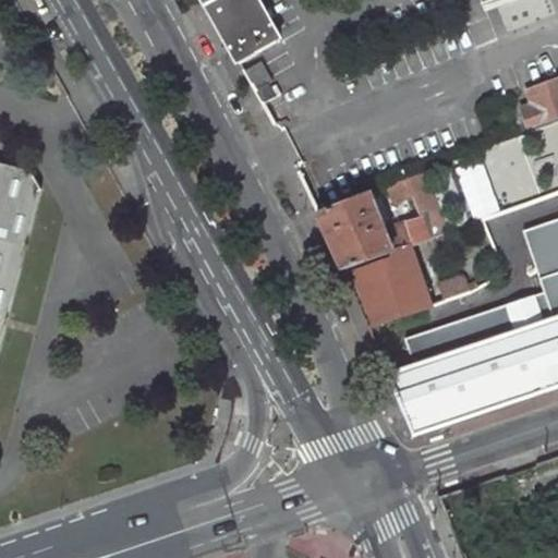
[(257,0),(205,0),(241,62),(281,40),(257,0)]
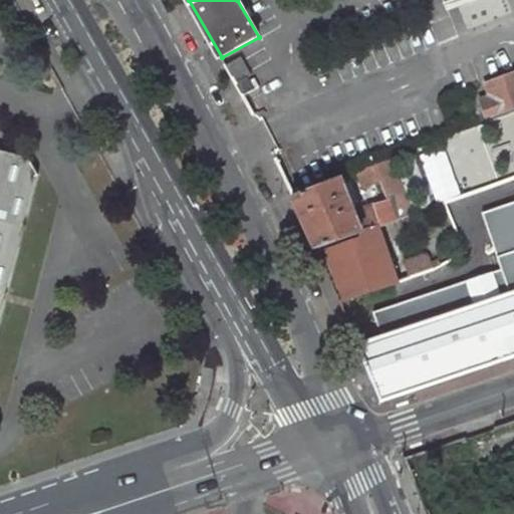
[(250,75),(242,57),(227,66),(236,83),(250,75)]
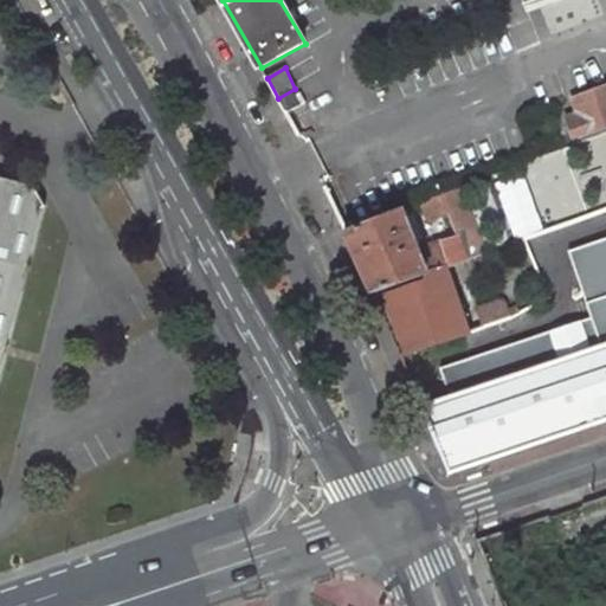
[(580,142),(605,130),(605,85),(582,95),(584,96),(575,100),(580,111),(568,115),(580,142)]
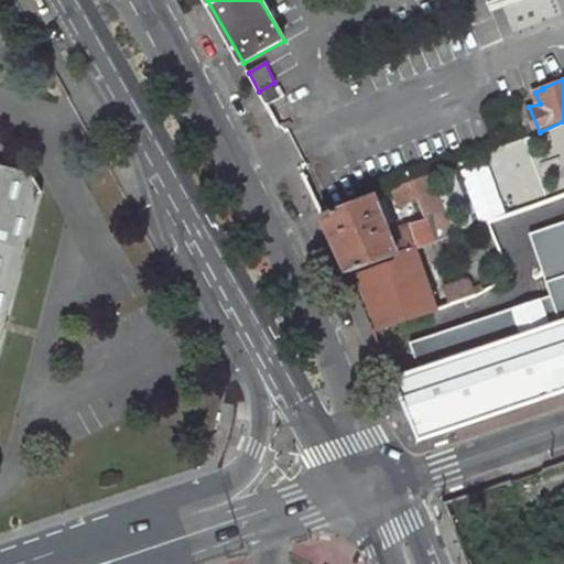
[(283,98),(274,83),(259,91),(268,106),(283,98)]
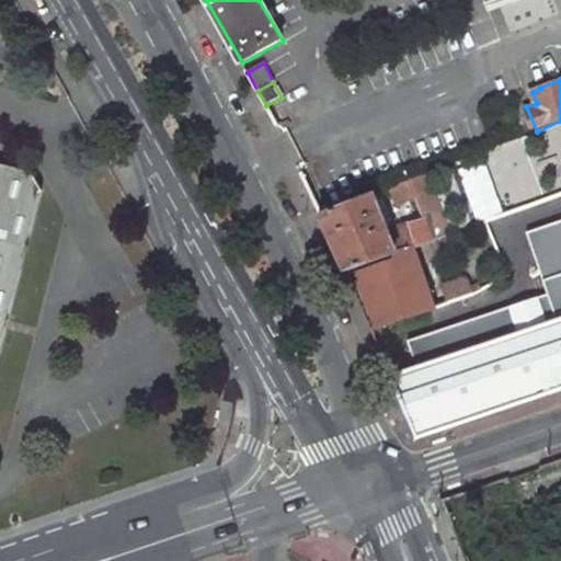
[(0,384),(47,203),(57,197),(37,162),(27,167),(0,159),(0,384)]
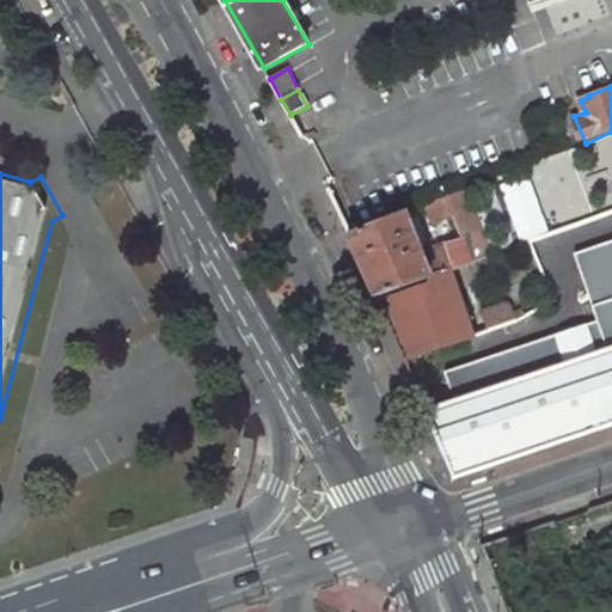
[(448,194),(464,236),(475,262),(493,255),(469,185),(448,194)]
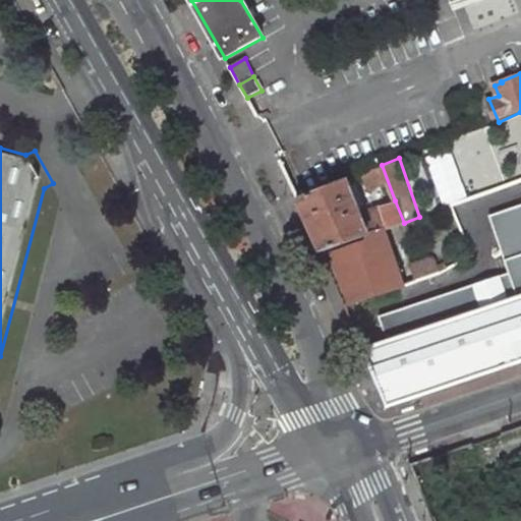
[(361,214),(349,179),(302,197),(324,251),(363,237),(368,235),(361,214)]
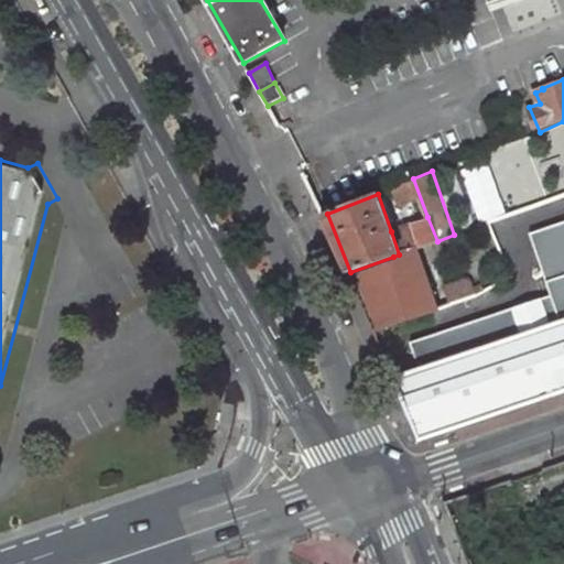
[(427,217),(391,231),(399,255),(419,248),(437,241),(427,217)]
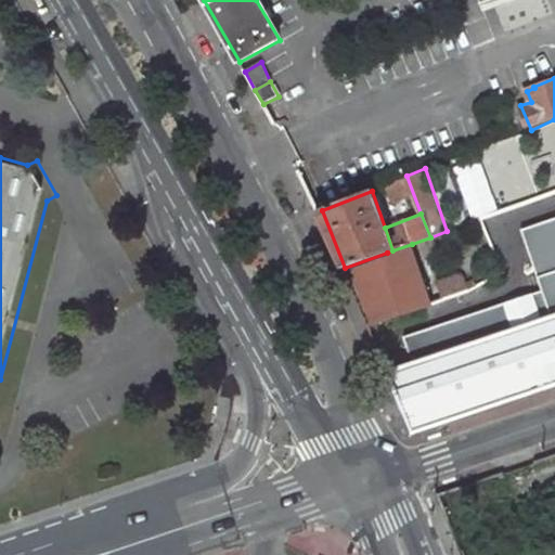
[(554,219),(520,232),(540,291),(404,337),(413,362),(387,371),(410,436),(554,386),(554,219)]
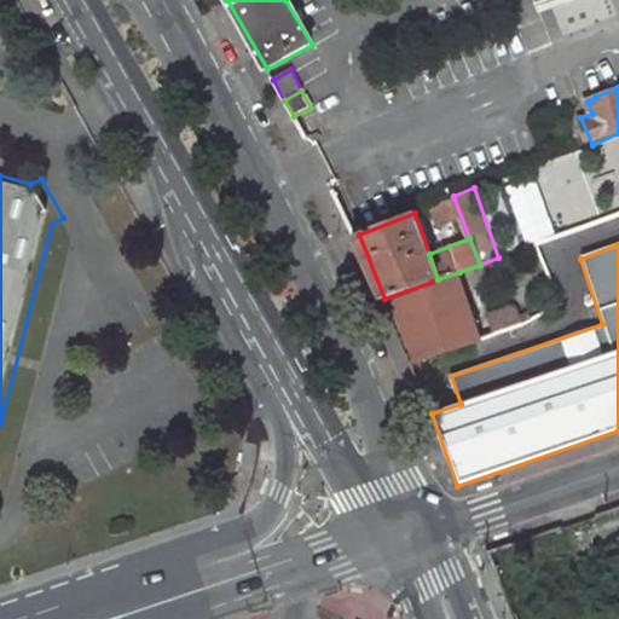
[(435,288),(400,301),(420,359),(421,362),(481,340),(474,318),(460,272),(438,279),(432,282),(435,288)]
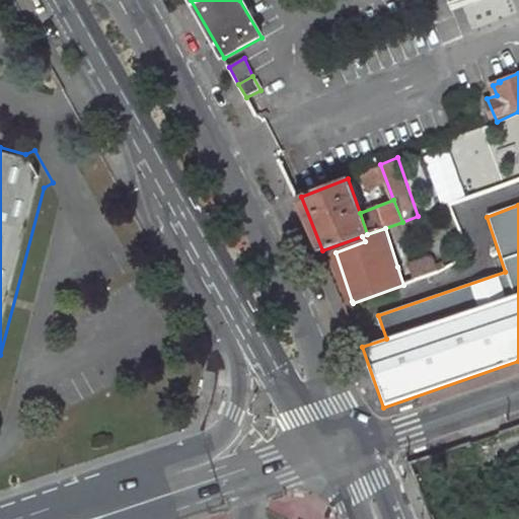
[(403,285),(437,273),(433,262),(430,254),(397,267),(403,285)]
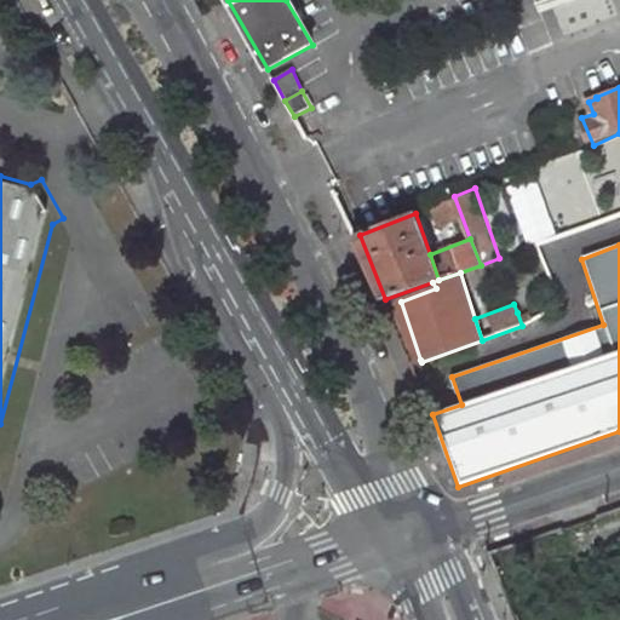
[(530,321),(526,309),(517,313),(522,326),(530,321)]
